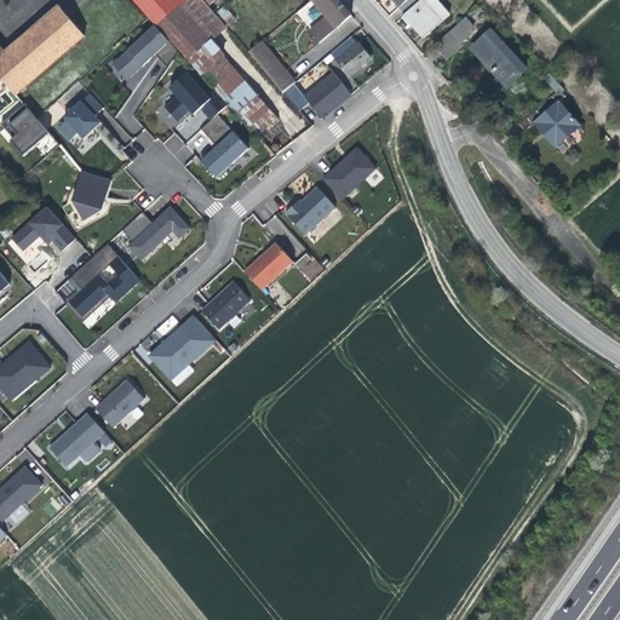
[(135,0),(149,17),(156,26),(179,51),(200,74),(214,90),(229,105),(258,137),(279,119),(212,41),(229,28),(208,6),(204,0),(135,0)]
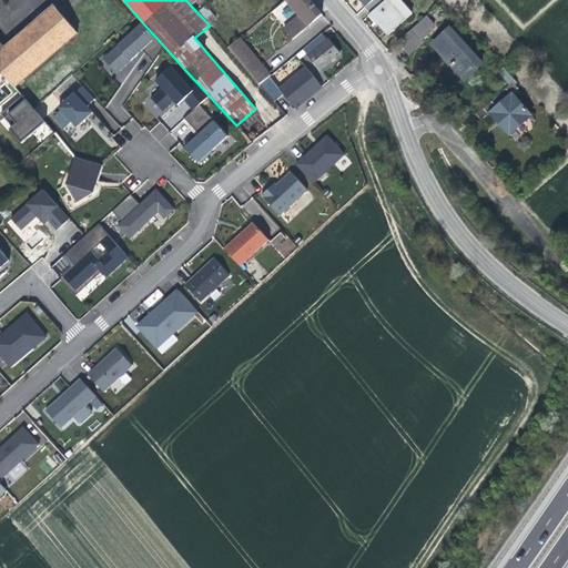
[(315,4),(311,0),(301,0),(294,7),(300,13),(283,28),(293,40),(322,16),(324,14),(315,4)]
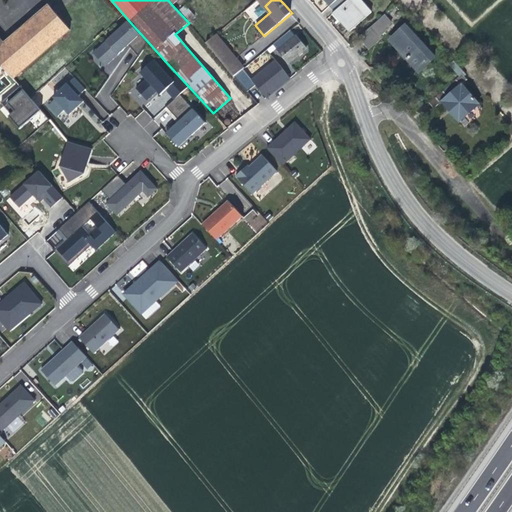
[(336,0),(330,6),(335,11),(347,0),(336,0)]
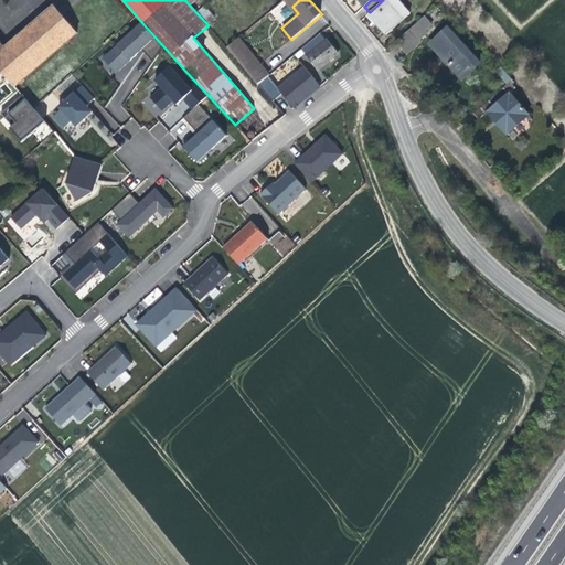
[(411,12),(400,0),(383,0),(370,12),(369,13),(376,22),(386,33),(411,12)]
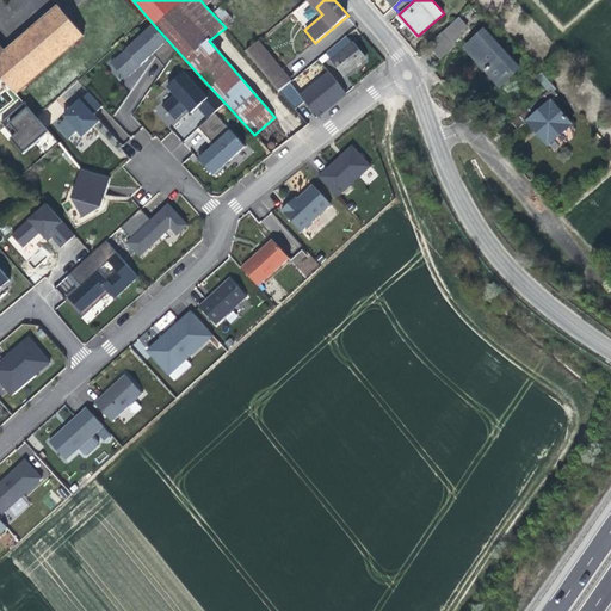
[(6,50),(0,55),(0,75),(4,80),(12,90),(17,94),(85,36),(59,6),(6,50)]
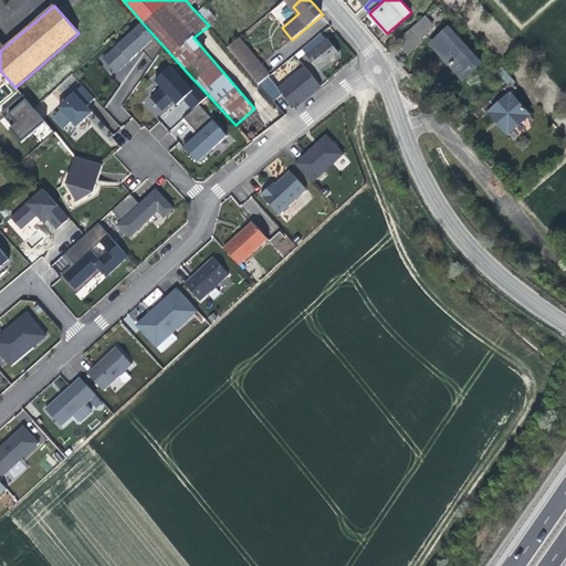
[(203,6),(198,12),(209,22),(215,16),(203,6)]
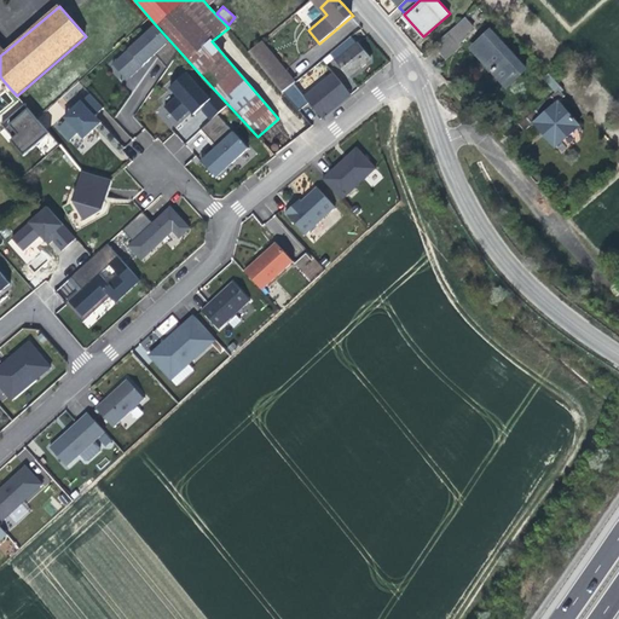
[(298,12),(306,24),(314,18),(306,6),(298,12)]
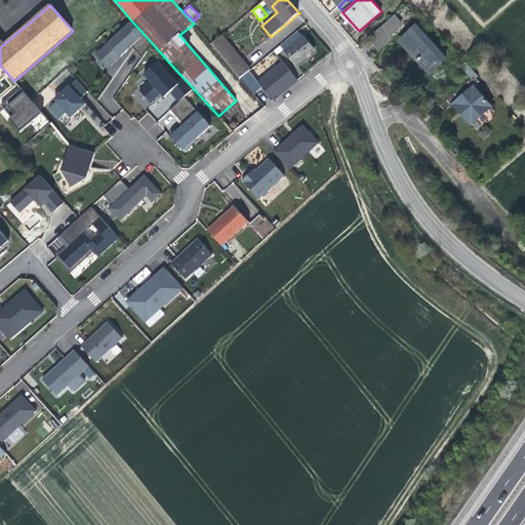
[(375,49),(404,27),(395,14),(366,37),(375,49)]
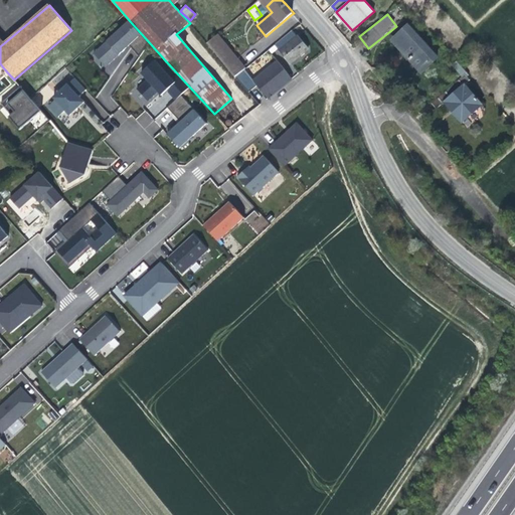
[(140,56),(149,42),(130,21),(97,50),(109,63),(125,49),(122,46),(129,39),(132,42),(129,44),(130,45),(140,56)]
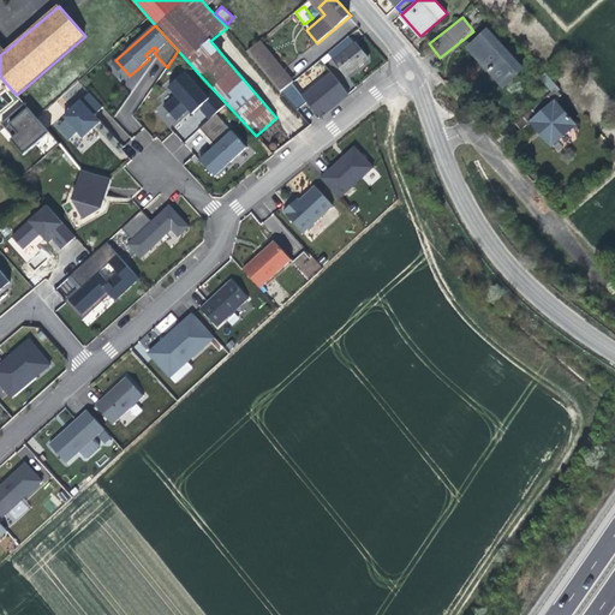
[(524,69),(487,28),(465,48),(484,67),(502,88),(524,69)]
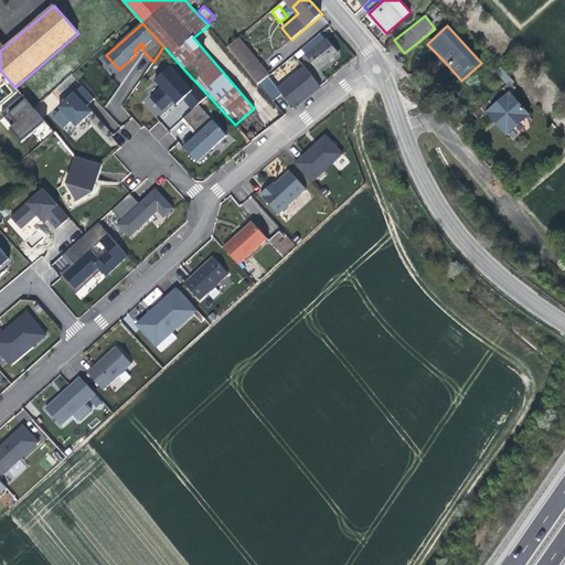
[(321,33),(301,49),(319,70),(338,54),(332,46),(321,33)]
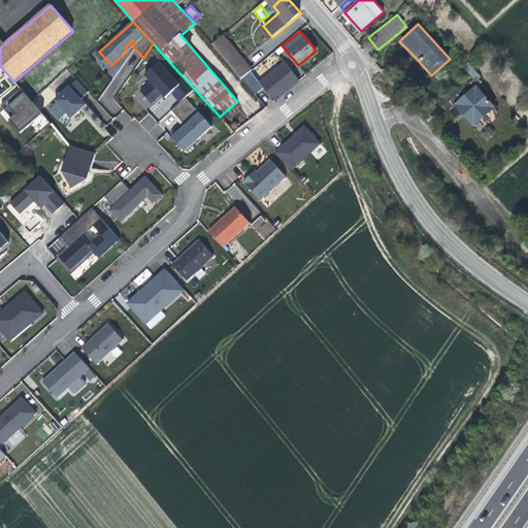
[(211,43),(239,78),(252,68),(223,34),(211,43)]
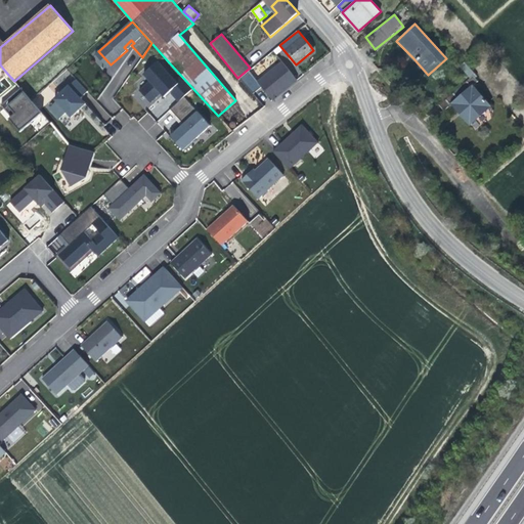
[(129,48),(132,46),(131,45),(134,43),(131,40),(124,47),(127,50),(129,48)]
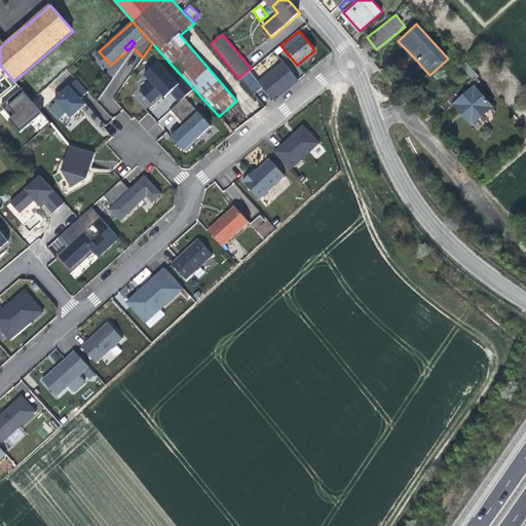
[(108,68),(111,65),(99,51),(96,54),(108,68)]
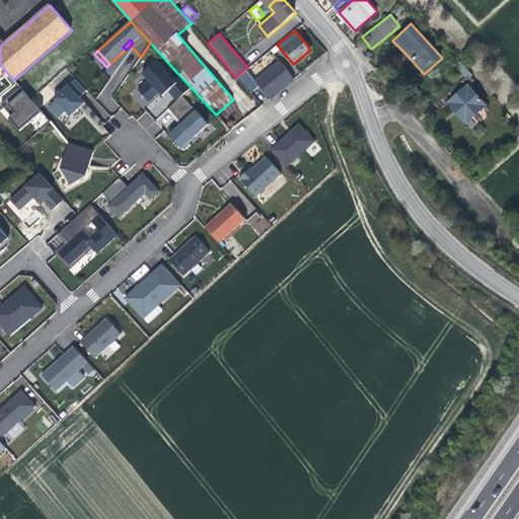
[(160,92),(165,87),(173,79),(157,61),(143,74),(149,80),(139,89),(150,101),(160,92)]
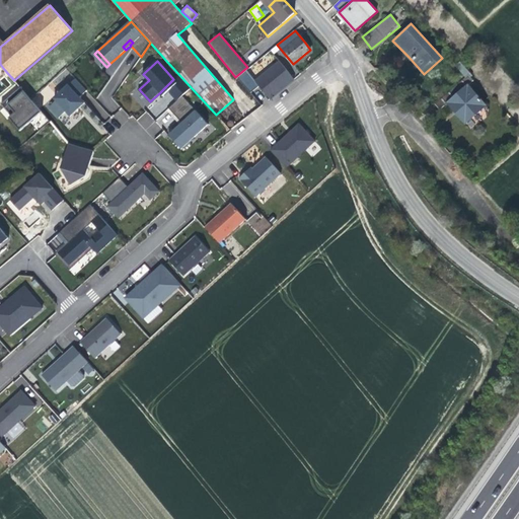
[(294,79),(280,62),(255,81),(246,70),(237,77),(250,93),(258,86),(270,99),(294,79)]
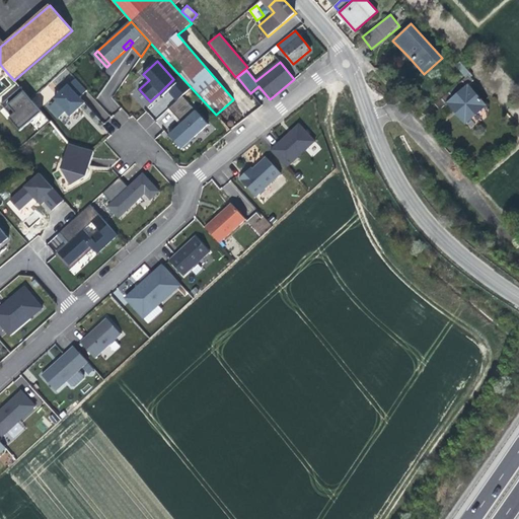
[(182,96),(192,88),(179,75),(173,79),(165,87),(168,91),(177,100),(182,96)]
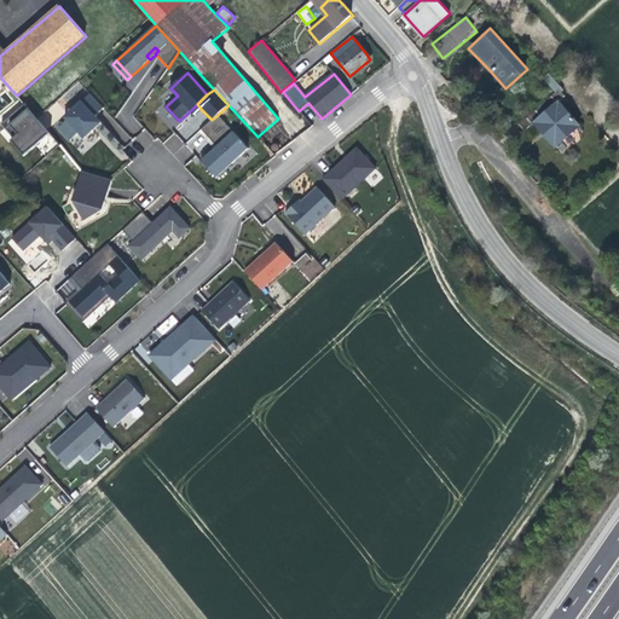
[(557,105),(566,98),(557,90),(515,126),(524,134),(533,126),(557,105)]
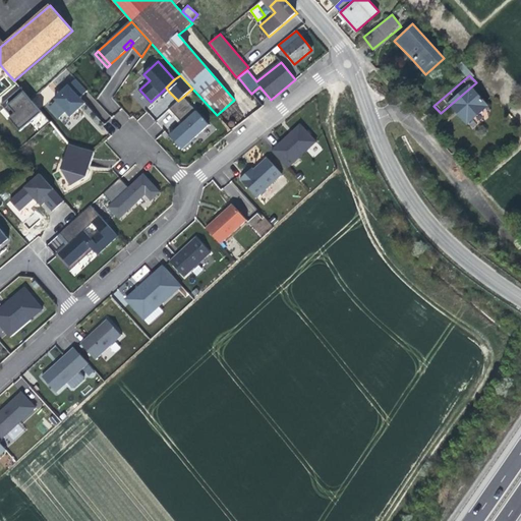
[(76,78),(54,98),(57,101),(66,111),(71,116),(78,109),(77,108),(83,102),(80,98),(88,91),(76,78)]
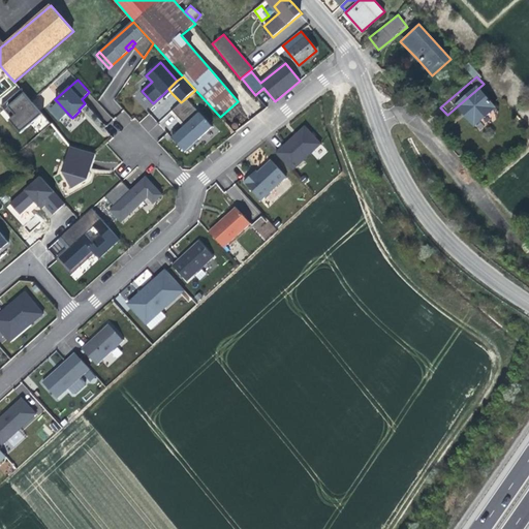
[(166,98),(172,93),(168,89),(163,94),(164,96),(166,98)]
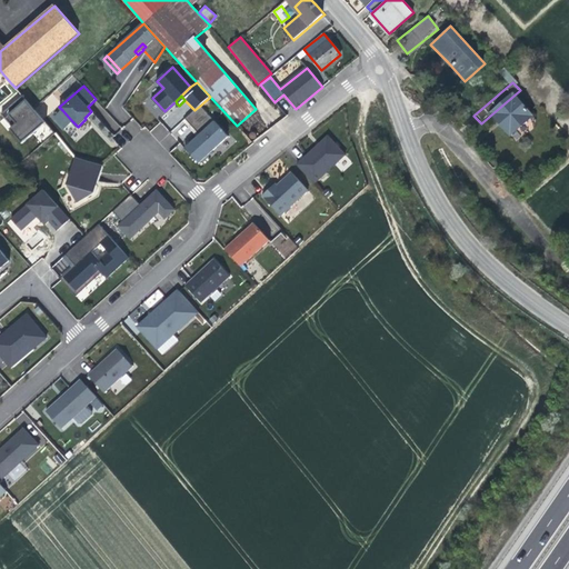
[(25,145),(48,123),(23,97),(2,116),(13,128),(11,130),(25,145)]
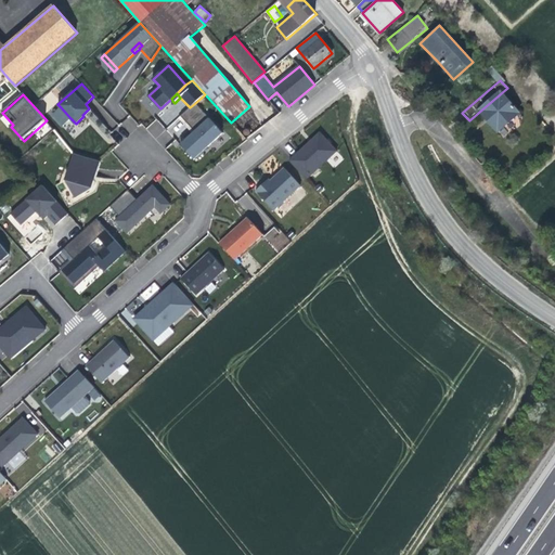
[(519,116),(500,94),(478,113),(489,125),(498,134),(519,116)]
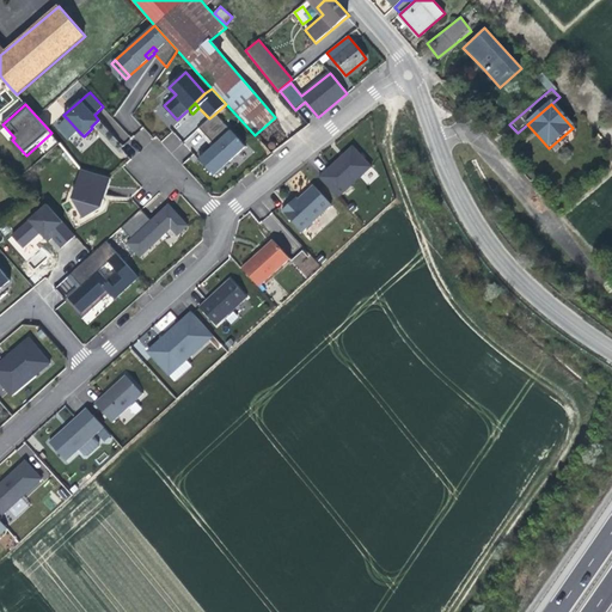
[(176,120),(177,120),(164,105),(176,120)]
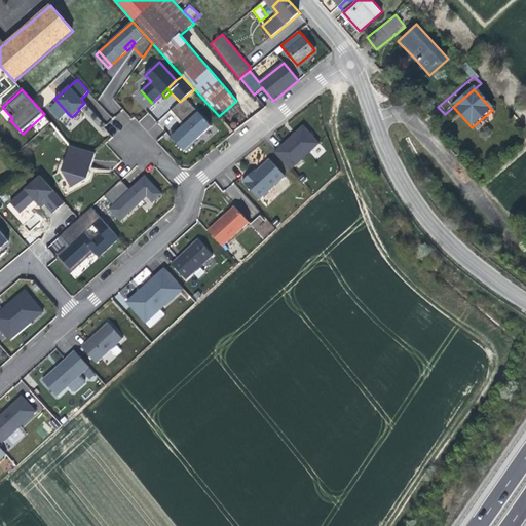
[(212,126),(185,98),(180,102),(171,110),(187,127),(177,137),(185,145),(194,136),(197,139),(212,126)]
